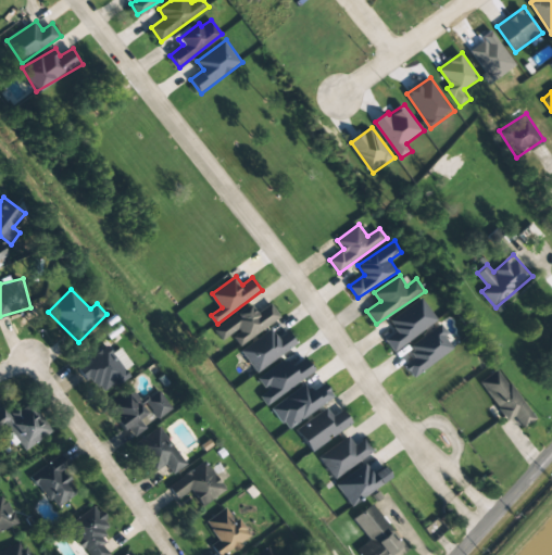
[(391,320),(398,330),(386,339),(396,352),(440,319),(424,298),(391,320)]
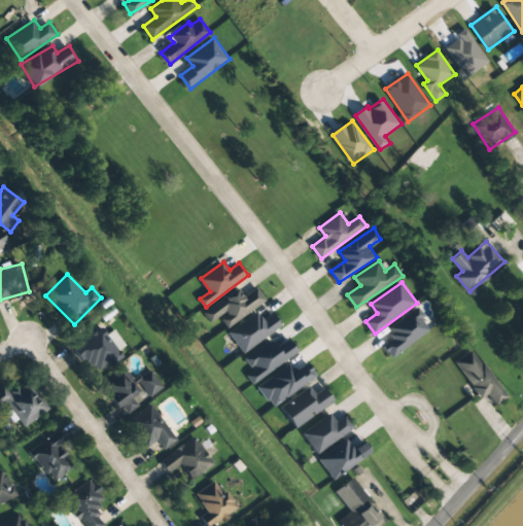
[(268,302),(258,287),(245,296),(240,288),(205,312),(212,323),(222,316),(229,327),(268,302)]
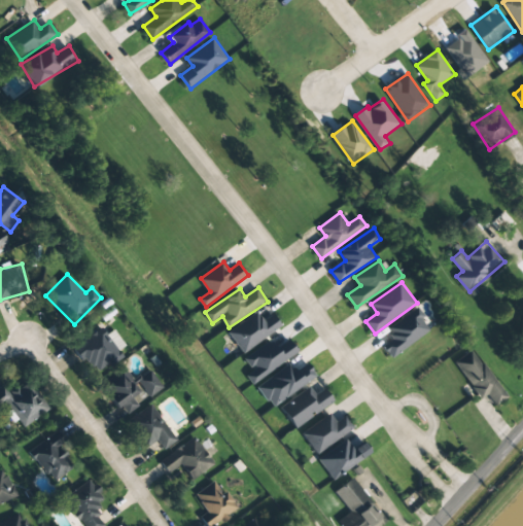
[(395,338),(384,345),(392,357),(432,330),(423,318),(426,316),(420,307),(389,327),(395,338)]
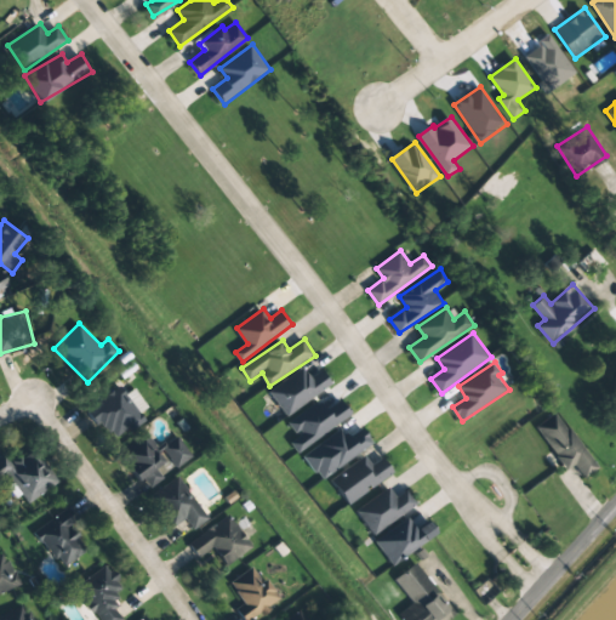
[(324,369),(312,376),(307,368),(272,390),(287,415),(335,386),(324,369)]
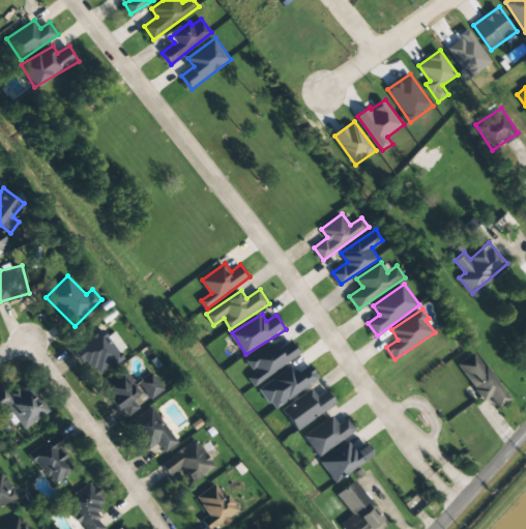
[(77,347),(94,377),(123,359),(106,329),(77,347)]
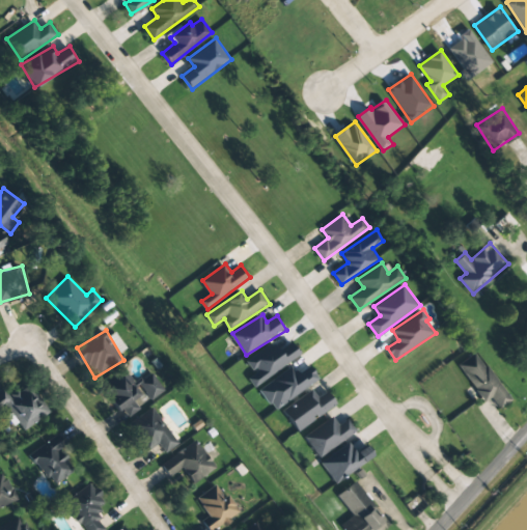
[(275,342),(248,360),(257,373),(250,378),(256,387),(303,355),(294,341),(280,351),(275,342)]
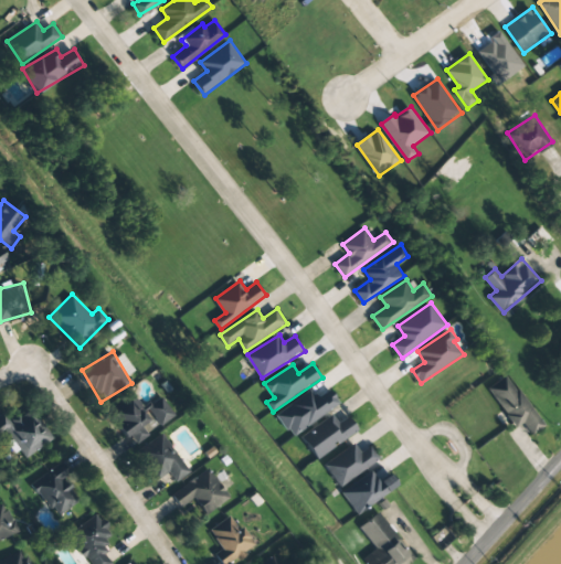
[(544,426),(510,373),(489,386),(516,427),(524,423),(531,434),(544,426)]
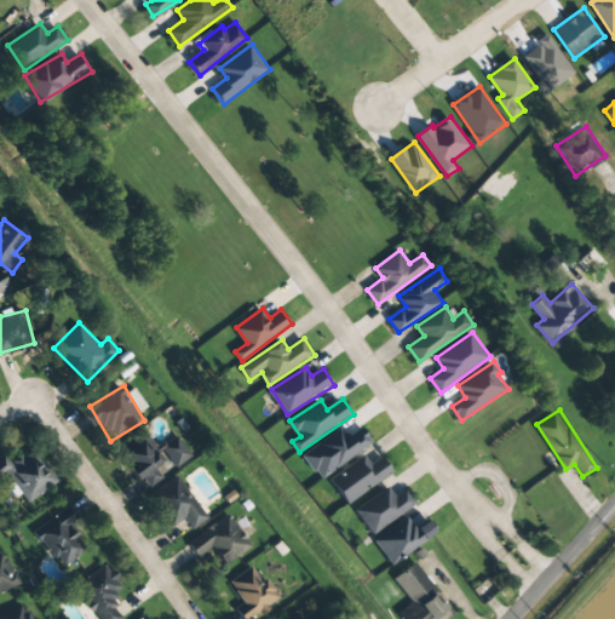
[(343,428),(305,454),(322,479),(375,442),(365,427),(350,437),(343,428)]
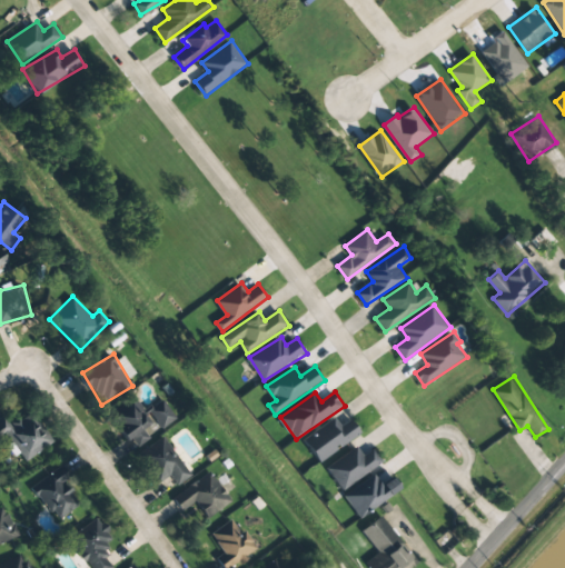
[(127,441),(132,437),(139,446),(159,431),(135,395),(108,414),(127,441)]
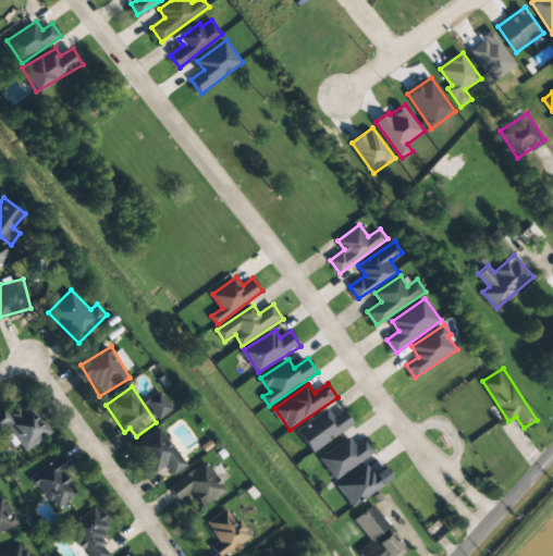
[(147,400),(160,420),(175,409),(161,390),(147,400)]
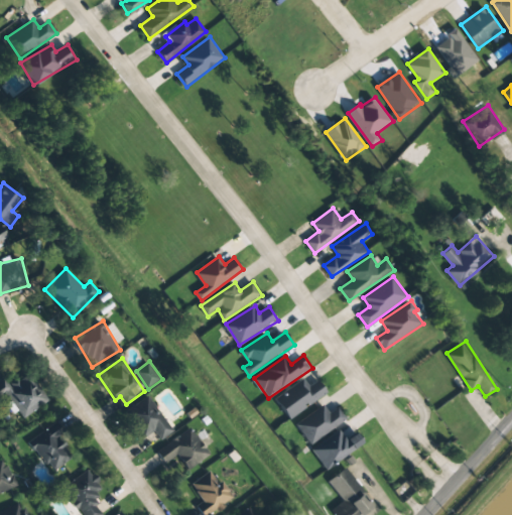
[(24,417),(49,400),(29,371),(10,384),(5,376),(0,379),(0,396),(7,392),(24,417)]
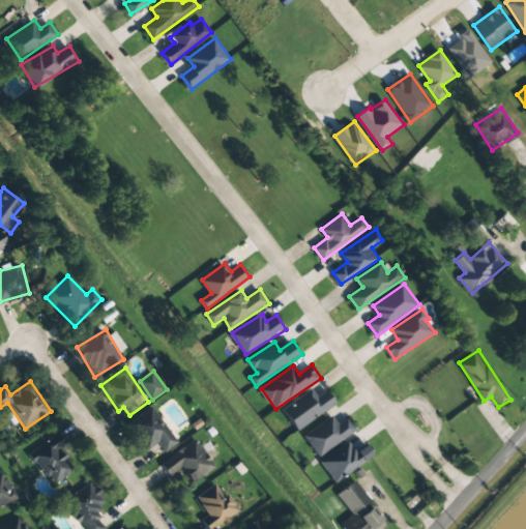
[(320,397),(314,388),(285,409),(300,431),(338,403),(328,389),(320,397)]
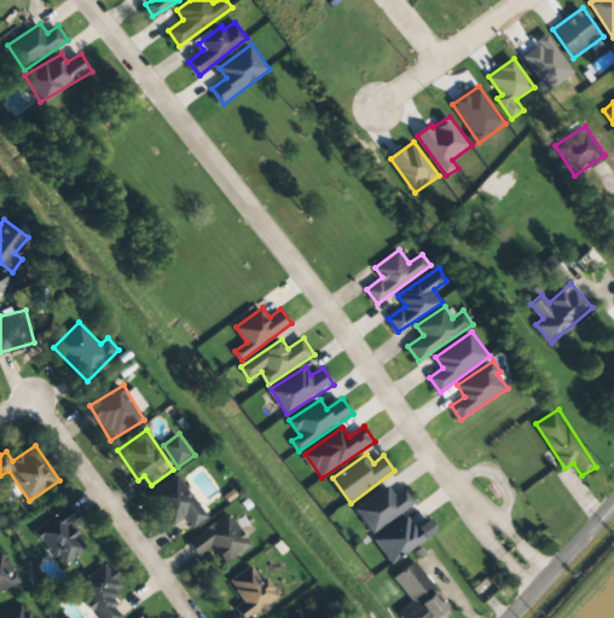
[(186,517),(193,527),(208,518),(179,475),(151,495),(173,526),(186,517)]
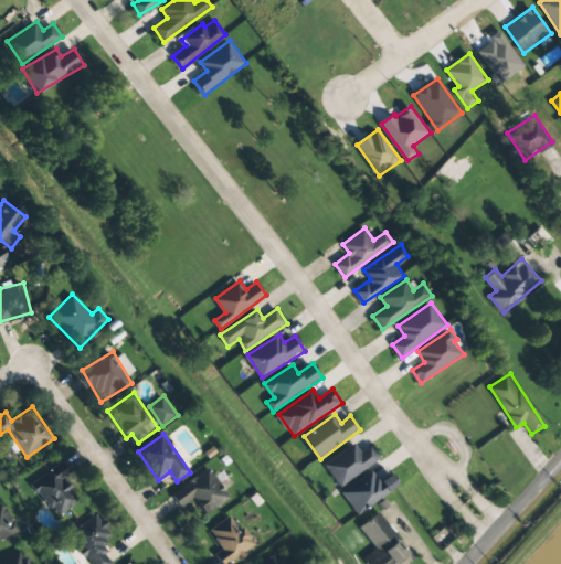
[(382,458),(372,445),(362,451),(357,443),(327,464),(342,487),(382,458)]
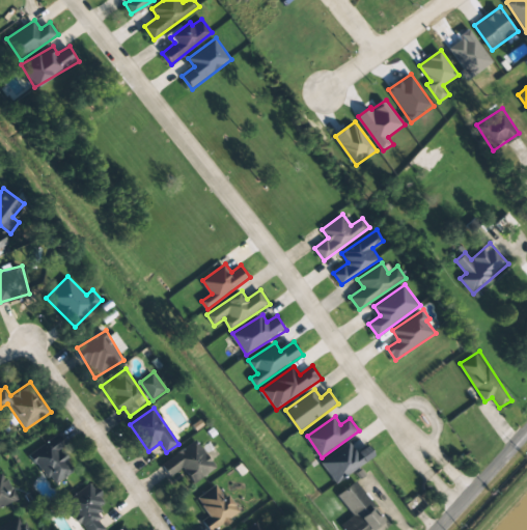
[(61,450),(67,444),(58,434),(31,455),(56,485),(77,469),(61,450)]
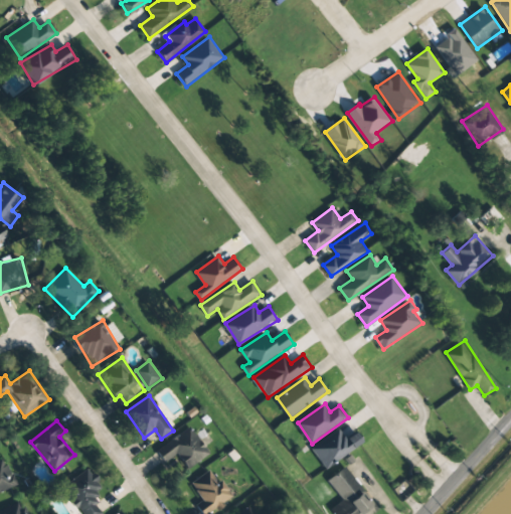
[(209,454),(190,426),(158,451),(166,462),(177,453),(189,469),(209,454)]
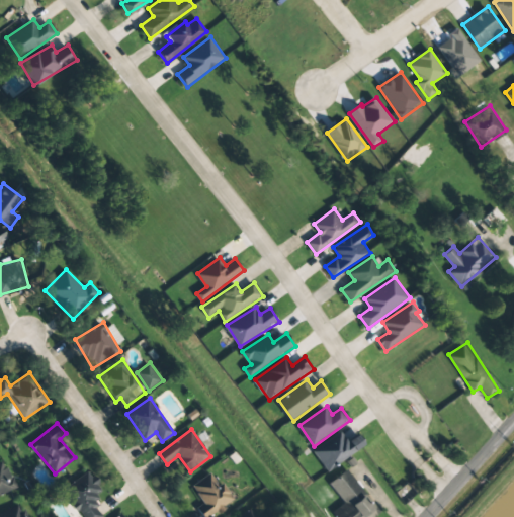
[(350,441),(342,430),(315,451),(330,471),(366,444),(358,434),(350,441)]
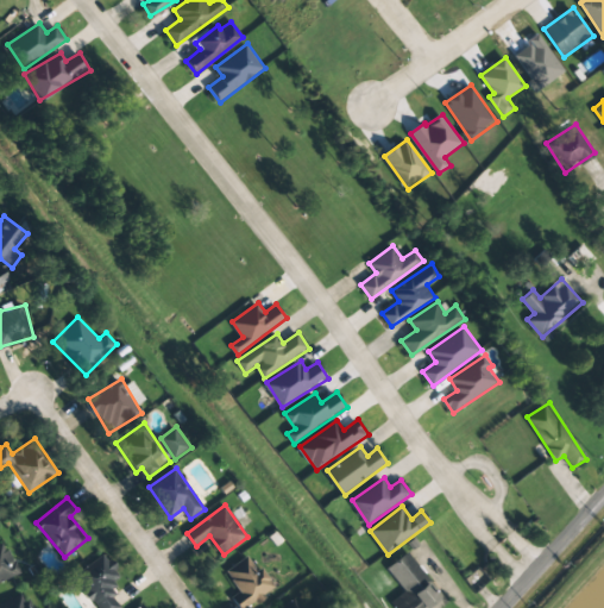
[(0,580),(20,572),(8,541),(0,544),(0,580)]
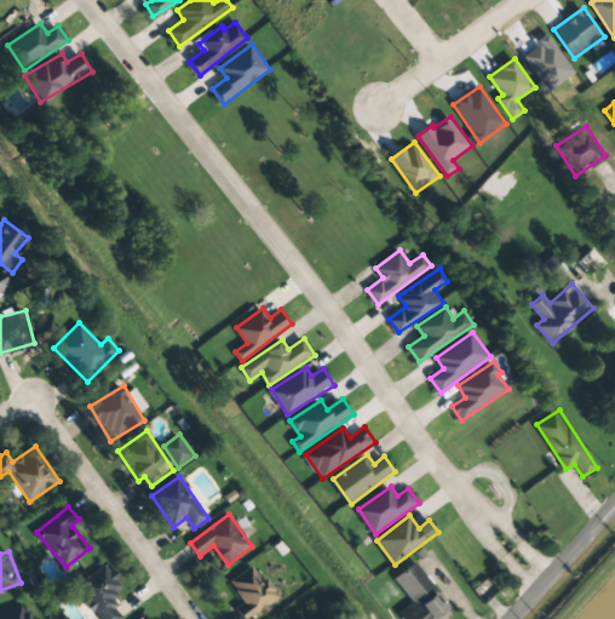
[(396,577),(414,601),(400,612),(404,618),(448,618),(457,613),(417,561),(396,577)]
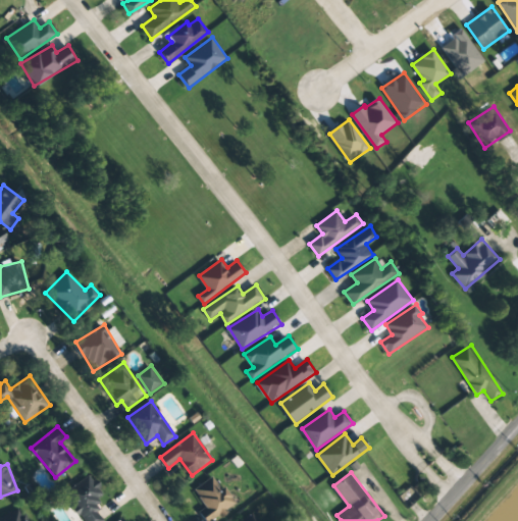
[(85,520),(104,520),(106,520),(94,502),(104,495),(91,474),(65,492),(85,520)]
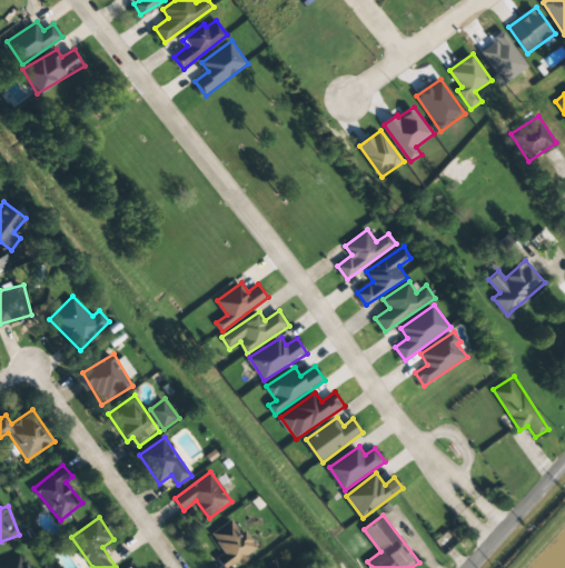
[(219,561),(253,561),(253,529),(238,529),(238,525),(219,525),(219,561)]
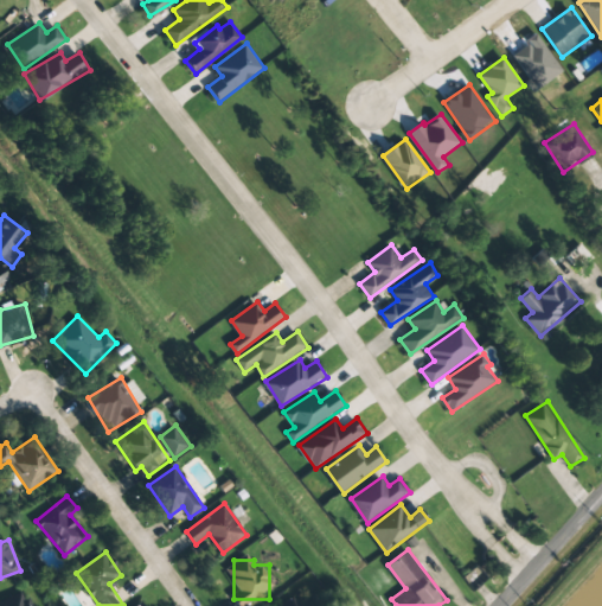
[(31,605),(26,592),(0,600),(0,605),(31,605)]
